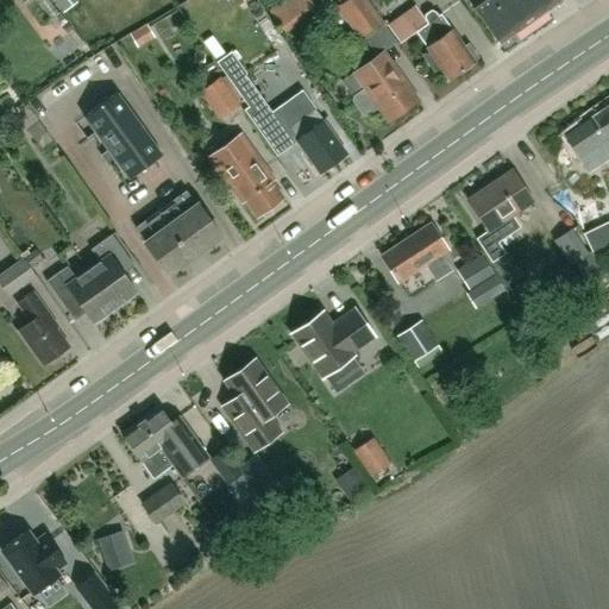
[(77,4),(74,0),(52,0),(63,14),(77,4)]
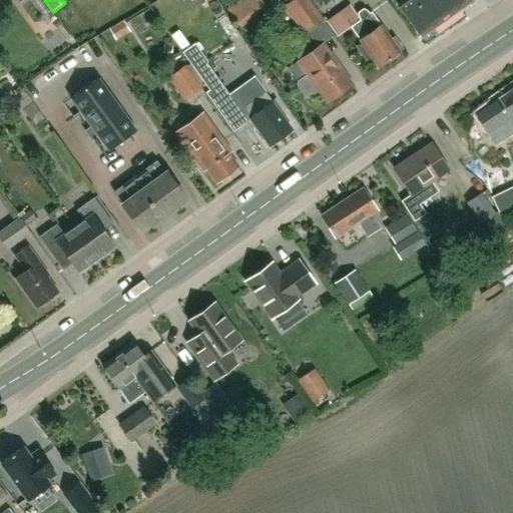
[(240,29),(267,10),(260,0),(239,0),(226,9),(240,29)]
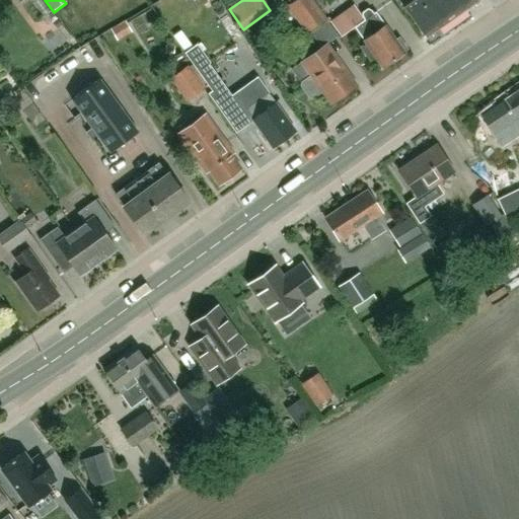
[(307,35),(327,20),(312,0),(295,0),(286,7),(307,35)]
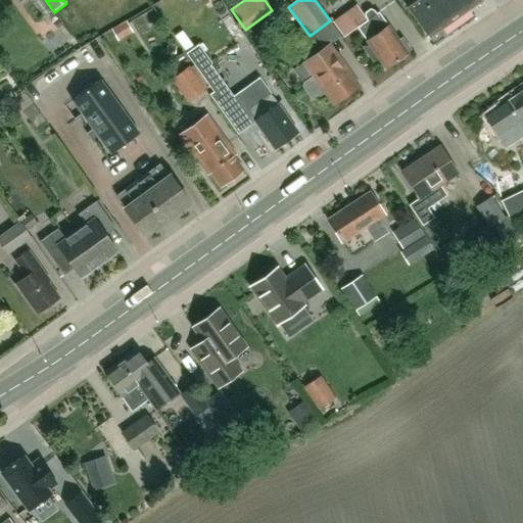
[(398,0),(427,40),(482,0),(481,0),(398,0)]
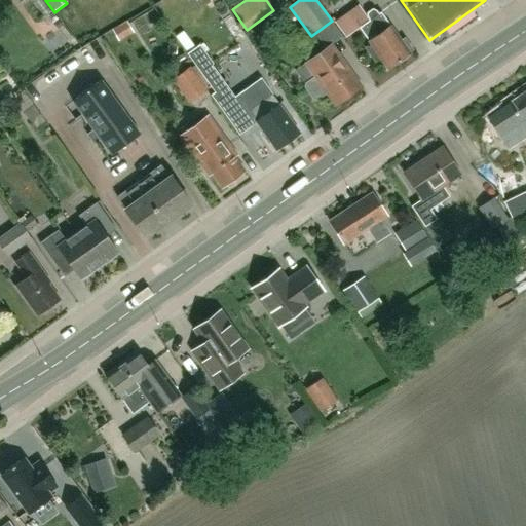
[(380,60),(387,70),(410,53),(409,53),(412,51),(404,39),(401,41),(390,27),(381,13),(378,14),(376,11),(372,10),(367,13),(367,17),(369,22),(359,29),(368,42),(370,45),(368,47),(367,51),(373,61),(377,61),(380,60)]
